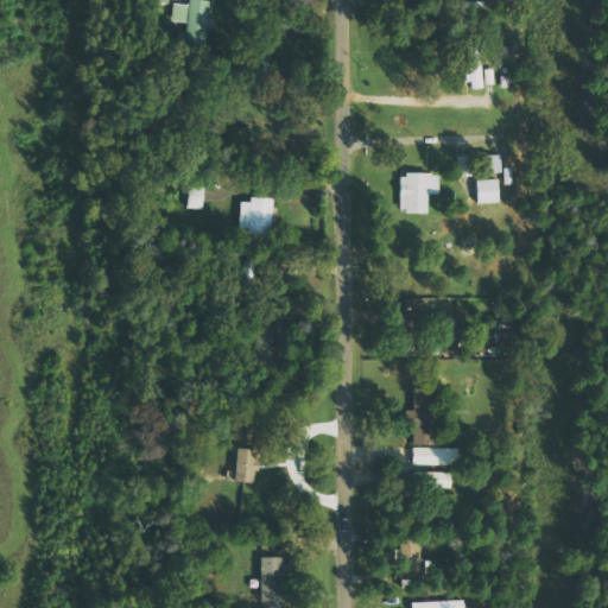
[(207,17),(209,1),(202,0),(187,0),(188,5),(173,4),(171,21),(188,23),(185,38),(208,40),(210,17),(207,17)]
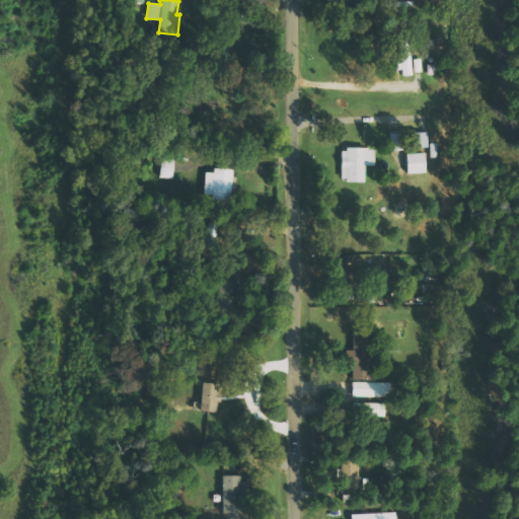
[(399,49),(399,76),(412,75),(411,48),(399,49)]
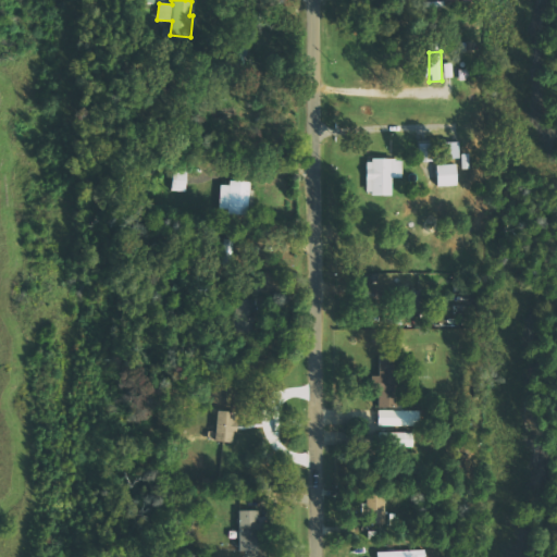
[(446,159),(460,159),(459,141),(445,143),(446,159)]
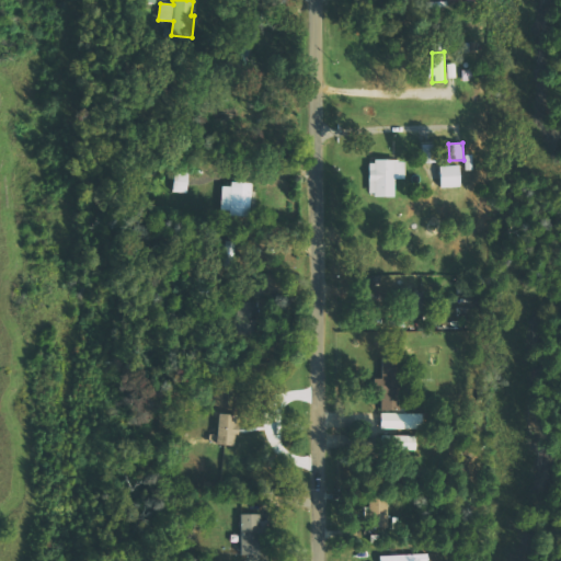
[(393,196),(393,180),(404,179),(404,160),(368,161),(368,196),(393,196)]
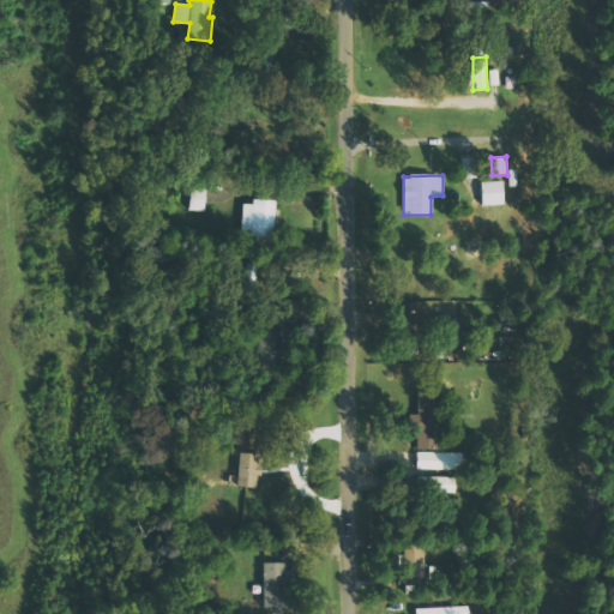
[(482,205),(505,205),(504,181),(481,182),(482,205)]
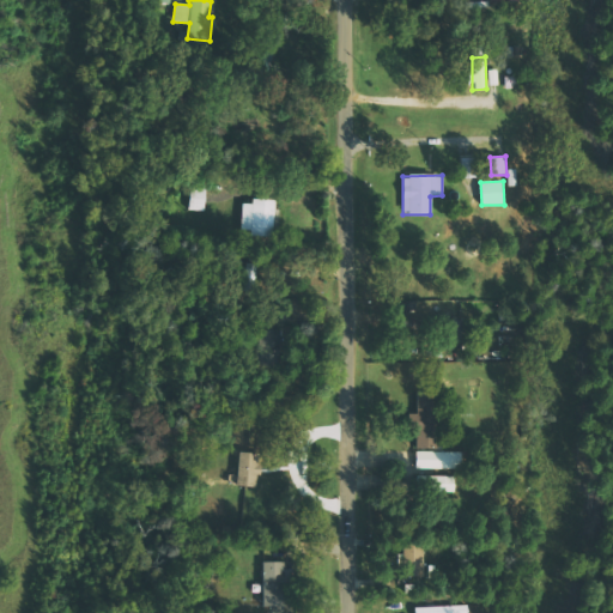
[(188,210),(205,211),(206,189),(189,188),(188,210)]
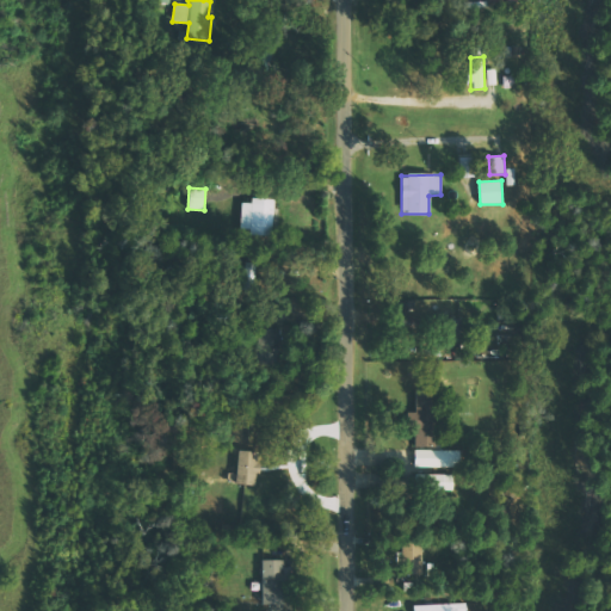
[(273,201),(241,201),(241,234),(273,235),(273,201)]
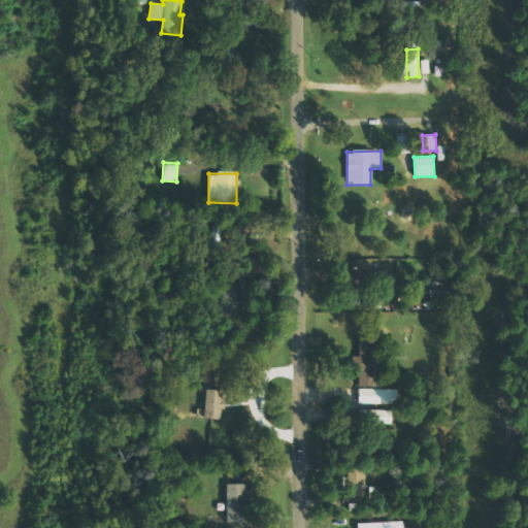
[(223,315),(239,315),(240,285),(224,285),(223,315)]
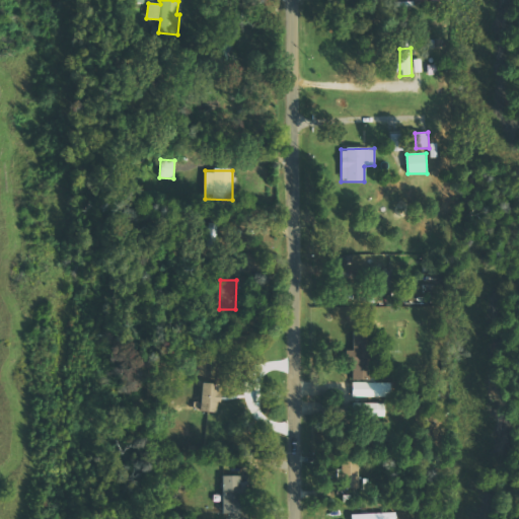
[(353,334),(353,351),(346,351),(346,363),(352,363),(352,380),(367,380),(368,334),(353,334)]
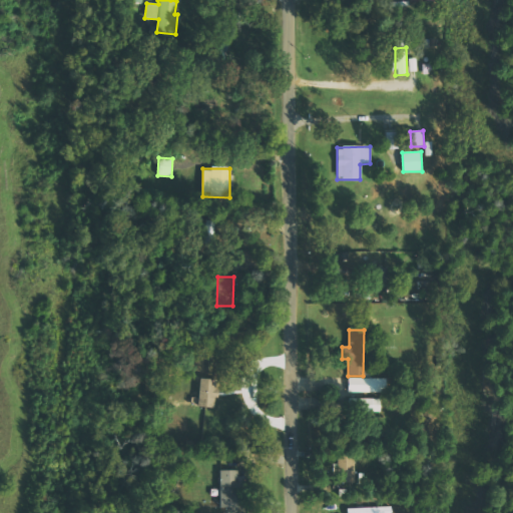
[(348,392),(388,393),(388,378),(348,378),(348,392)]
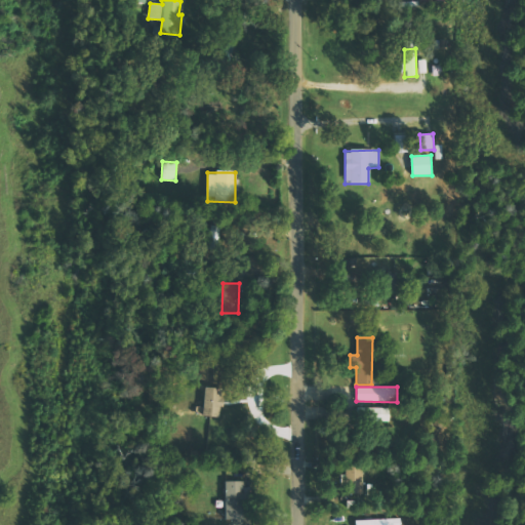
[(202,416),(220,417),(221,389),(204,388),(202,416)]
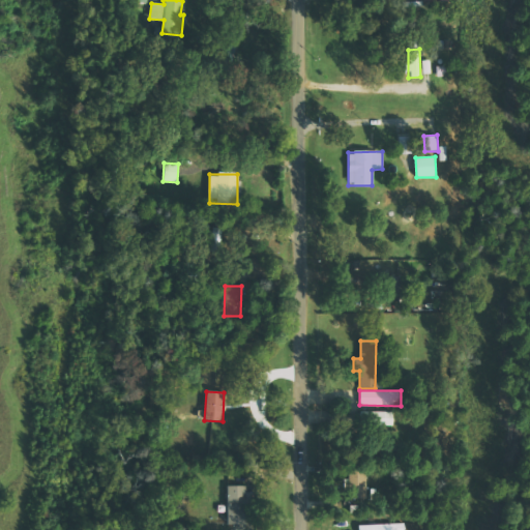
[(244,487),(227,487),(227,525),(244,525),(244,487)]
